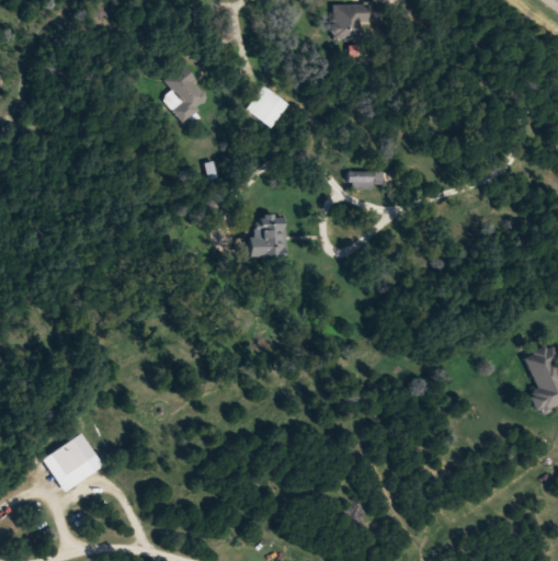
[(365,22),(369,22),(369,3),(333,3),(333,38),(365,38),(365,22)]
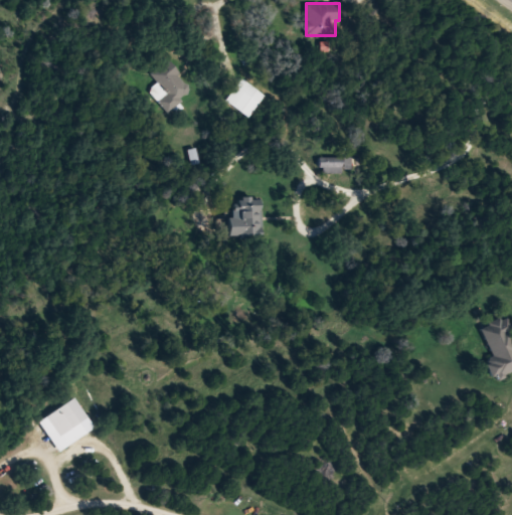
[(170,112),(195,89),(167,58),(152,73),(160,81),(150,91),(170,112)]
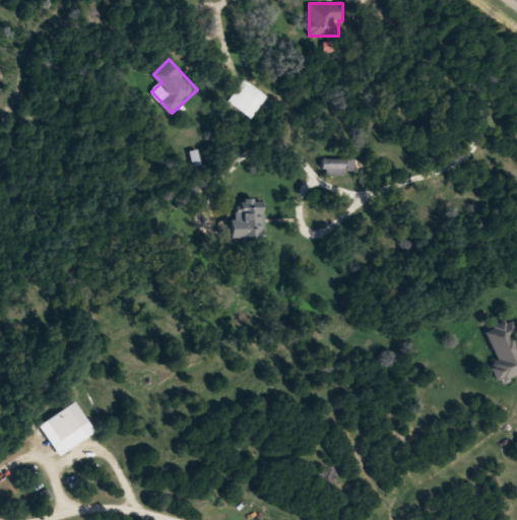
[(251,119),(268,96),(245,78),(228,102),(251,119)]
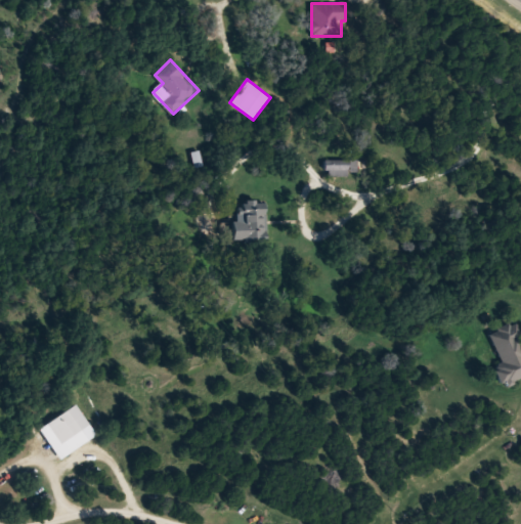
[(359,160),(326,160),(326,175),(359,175),(359,160)]
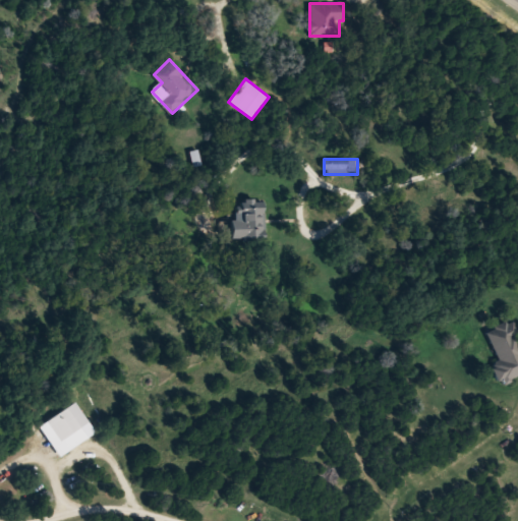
[(246,203),(246,209),(231,209),(231,239),(265,239),(265,203),(246,203)]
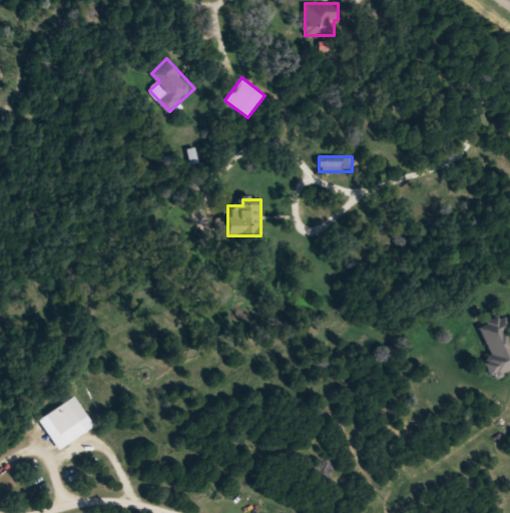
[(509,340),(505,331),(509,329),(509,321),(506,314),(478,326),(492,358),(484,361),(491,377),(509,368),(509,340)]
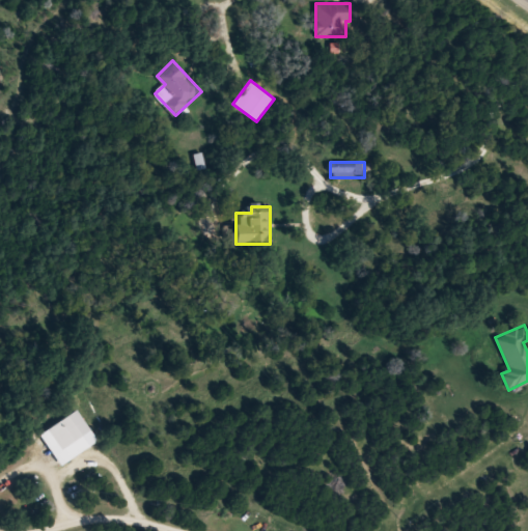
[(48,429),(62,450),(90,430),(76,410),(48,429)]
